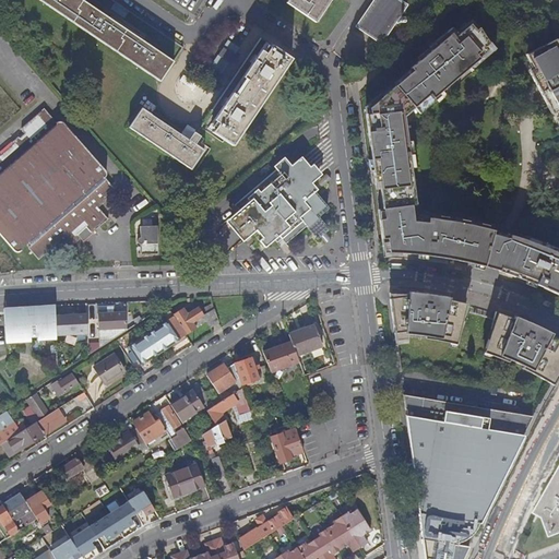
[(42,0),(161,80),(174,61),(82,0),(42,0)]
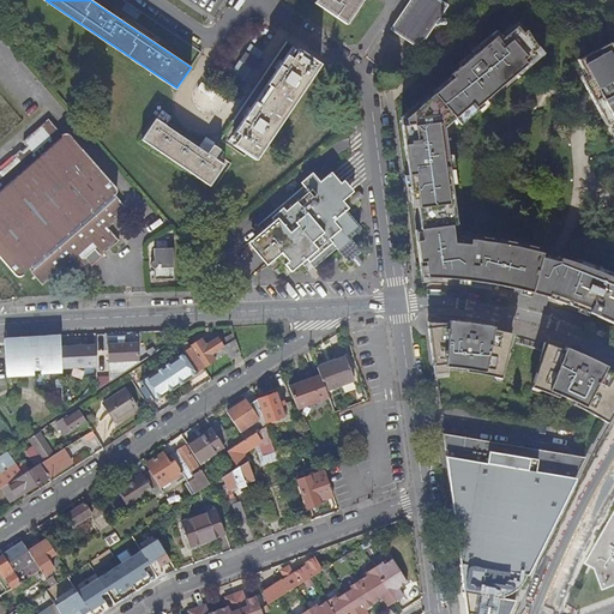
[(315,0),(314,2),(348,24),(363,0),(315,0)]
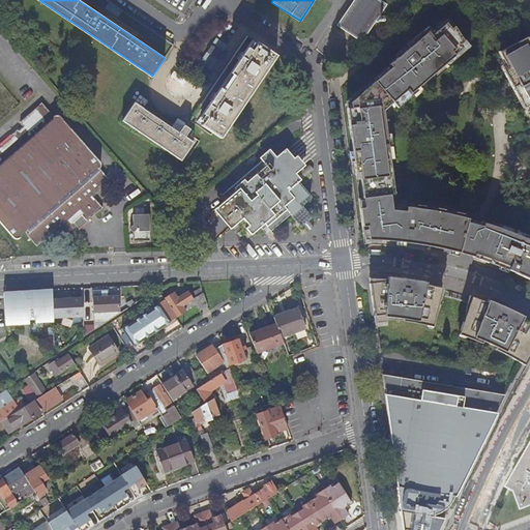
[(354,0),(337,25),(361,40),(386,3),(381,0),(354,0)]
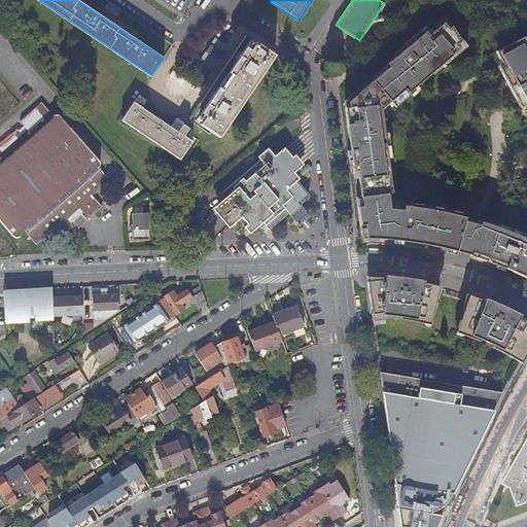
[(449,29),(444,24),(429,36),(426,32),(415,41),(413,38),(405,45),(407,47),(387,65),(389,67),(348,103),(349,108),(345,108),(350,150),(347,151),(348,162),(352,161),(353,172),(357,172),(361,206),(357,207),(360,225),(364,224),(365,238),(374,238),(382,239),(391,240),(399,240),(409,242),(416,242),(419,243),(428,244),(436,246),(446,248),(454,250),(460,252),(464,253),(466,253),(472,255),(473,252),(480,254),(479,257),(488,260),(496,264),(504,267),(511,270),(514,271),(515,269),(521,271),(520,274),(526,276),(526,238),(507,231),(495,225),(483,221),(482,224),(476,223),(475,222),(468,221),(461,219),(462,216),(455,214),(442,211),(429,209),(416,207),(402,205),(401,209),(389,208),(385,176),(389,176),(381,117),(379,118),(377,109),(382,106),(384,108),(405,90),(408,94),(451,57),(450,57),(459,48),(457,45),(461,41),(452,27),(449,29)]
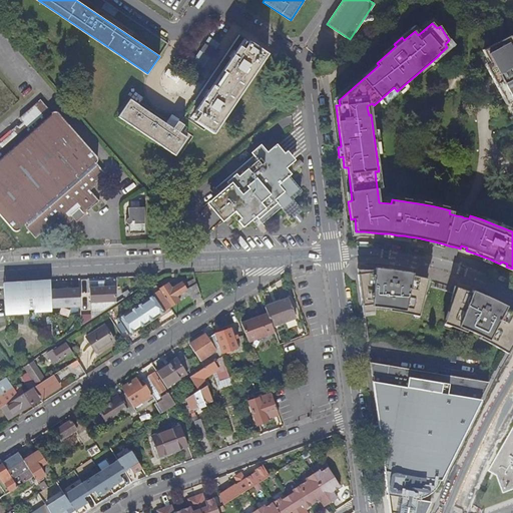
[(512,36),(487,50),(500,75),(496,77),(500,85),(506,96),(509,93),(512,100),(512,36)]
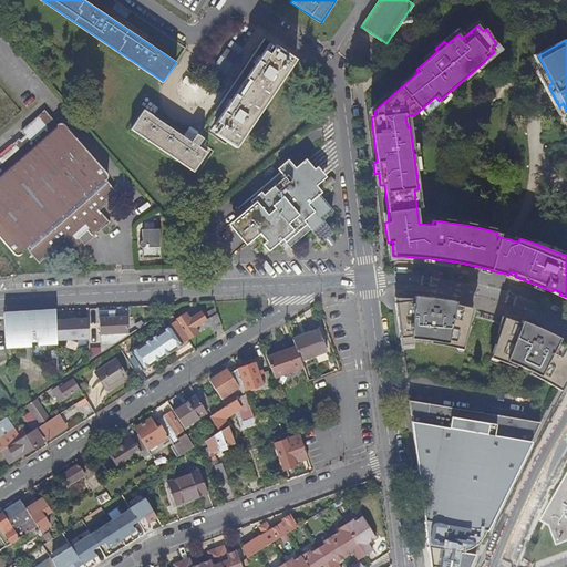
[(217,133),(237,146),(296,59),(276,45),(217,133)]
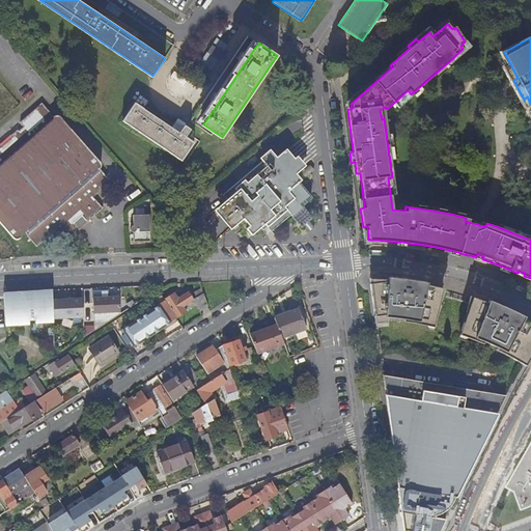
[(207,52),(218,59),(223,52),(212,45),(207,52)]
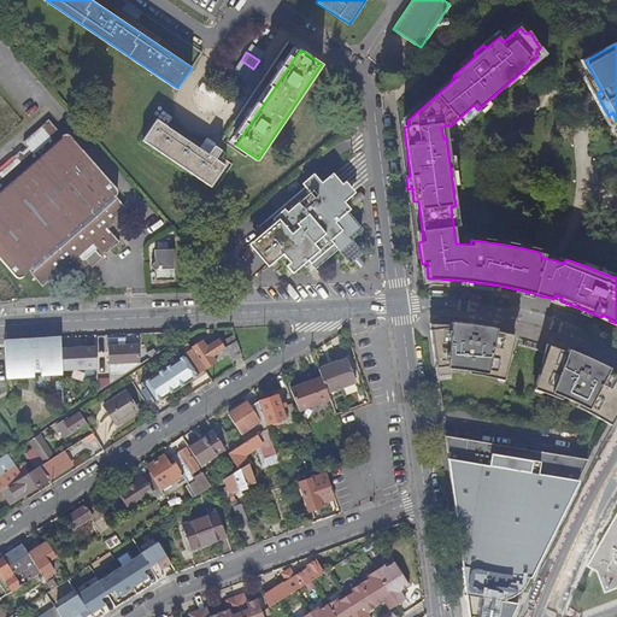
[(33,275),(43,287),(58,274),(57,272),(59,271),(60,272),(69,264),(77,274),(88,264),(88,263),(86,259),(95,251),(101,256),(103,257),(119,241),(110,229),(117,222),(117,221),(118,218),(119,221),(129,211),(116,195),(118,193),(117,189),(70,135),(68,134),(63,135),(48,119),(23,142),(28,147),(22,152),(19,152),(13,157),(15,160),(1,171),(0,169),(0,258),(17,278),(21,280),(22,280),(24,277),(23,276),(31,268),(34,271),(33,274),(33,275)]
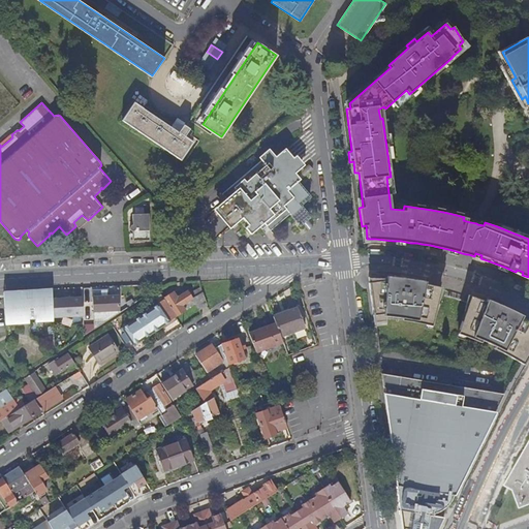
[(180,132),(135,102),(123,120),(182,160),(194,142),(186,136),(191,129),(185,125),(180,132)]
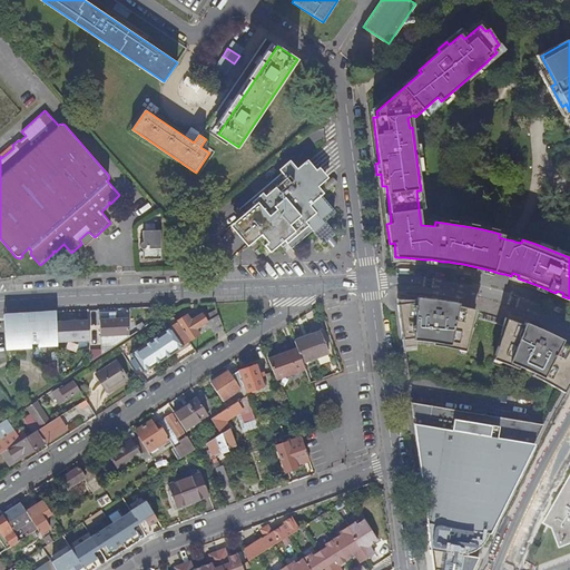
[(322,116),(312,124),(317,128),(324,128),(322,116)]
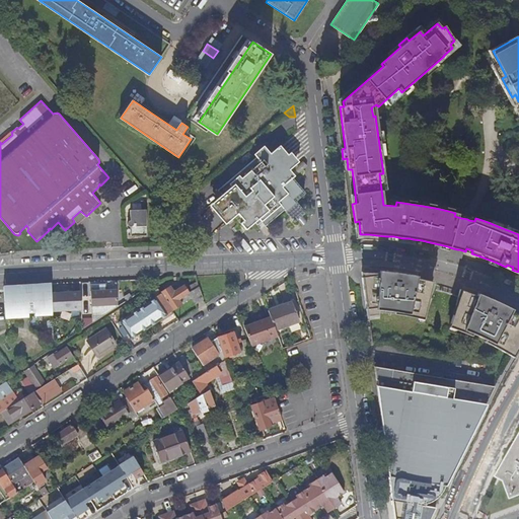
[(221,203),(233,217),(238,214),(243,220),(241,223),(246,229),(258,219),(266,226),(284,210),(291,218),(302,209),(295,201),(304,193),(292,178),(295,175),(290,169),(296,164),(280,145),(271,153),(267,148),(218,190),(222,195),(225,199),(221,203)]
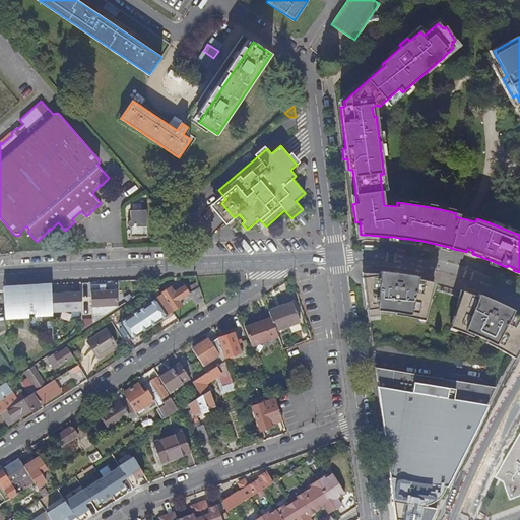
[(189,195),(176,206),(180,211),(186,211),(187,203),(193,198),(189,195)]
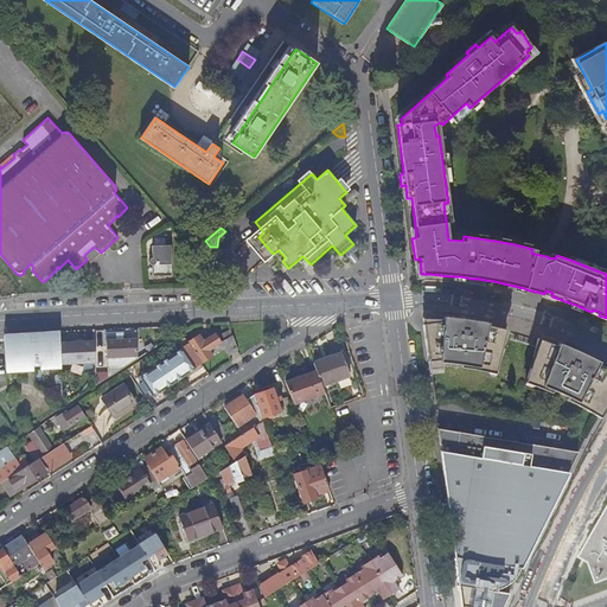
[(267,260),(273,254),(259,237),(263,232),(260,228),(249,237),(267,260)]
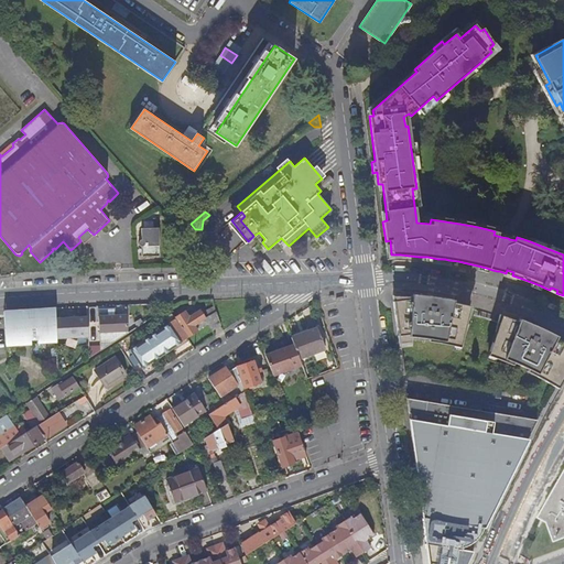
[(220,230),(224,236),(234,228),(229,224),(220,230)]
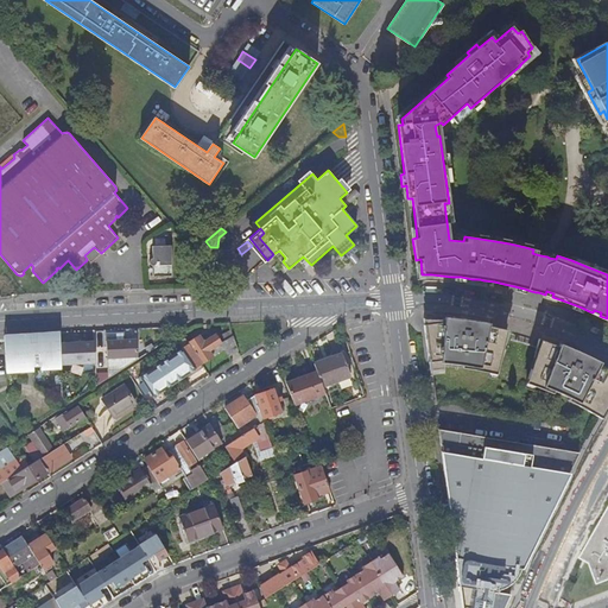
[(354,245),(341,255),(344,259),(356,248),(354,245)]
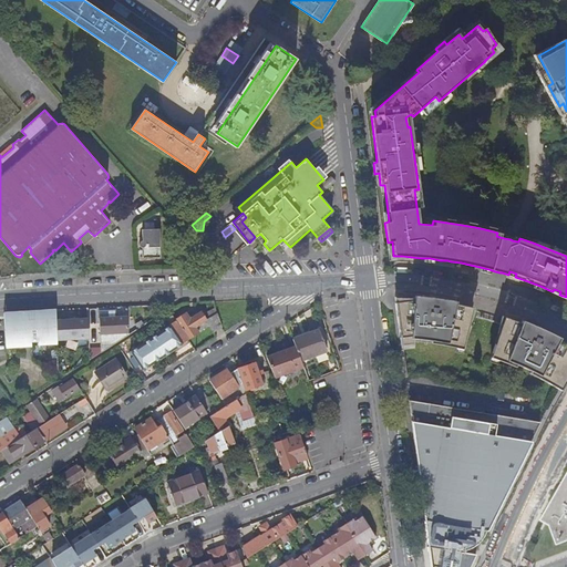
[(160,229),(142,229),(142,240),(141,240),(140,243),(138,245),(140,247),(143,248),(143,258),(161,258),(160,229)]
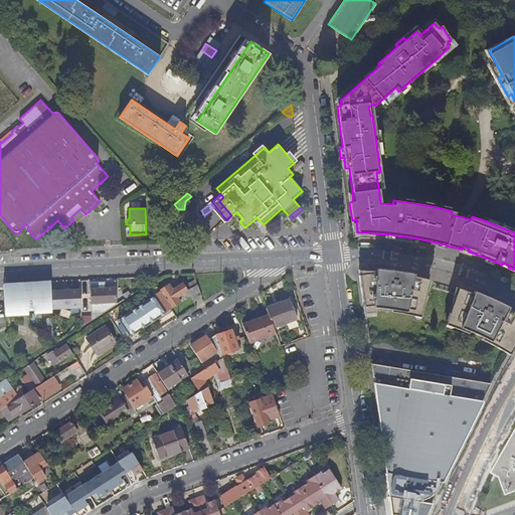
[(365,272),(359,271),(365,315),(376,313),(376,308),(381,309),(386,309),(391,310),(391,313),(399,314),(406,315),(414,317),(420,318),(430,281),(424,280),(419,279),(413,278),(414,275),(407,274),(402,273),(386,271),(376,270),(376,272),(371,272),(365,272)]
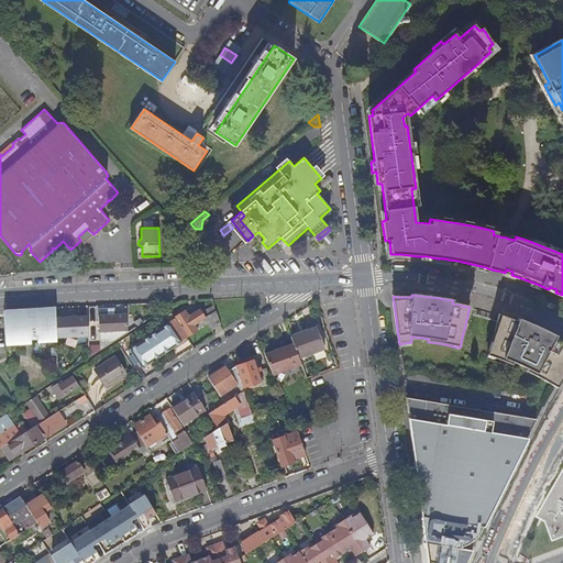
[(175,318),(172,313),(166,317),(169,323),(131,350),(143,367),(181,341),(181,340),(187,337),(187,338),(209,323),(212,330),(221,324),(214,306),(206,310),(208,315),(205,317),(200,310),(189,317),(186,311),(175,318)]
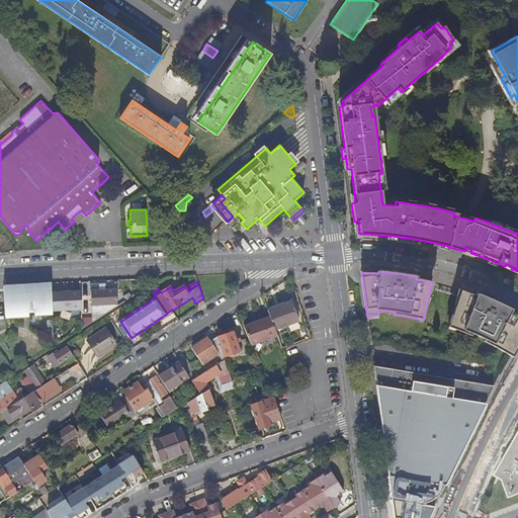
[(7,300),(5,303),(6,318),(29,317),(28,313),(35,312),(35,316),(53,315),(52,300),(52,283),(45,283),(42,286),(36,286),(35,283),(16,285),(14,287),(6,288),(7,300)]
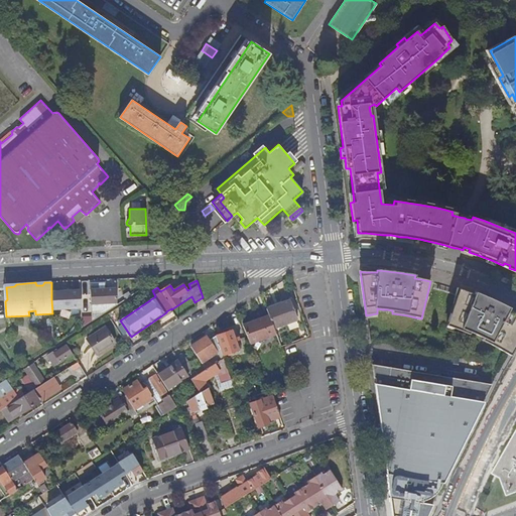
[(4,284),(4,285),(5,301),(7,299),(6,287),(14,286),(16,284),(4,284)]
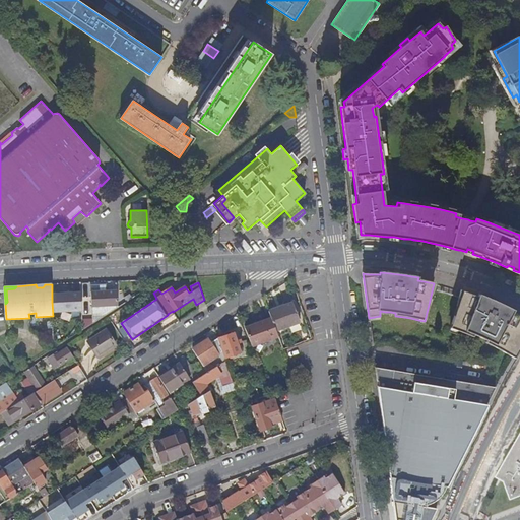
[(91,291),(93,323),(107,315),(119,307),(118,290),(91,291)]
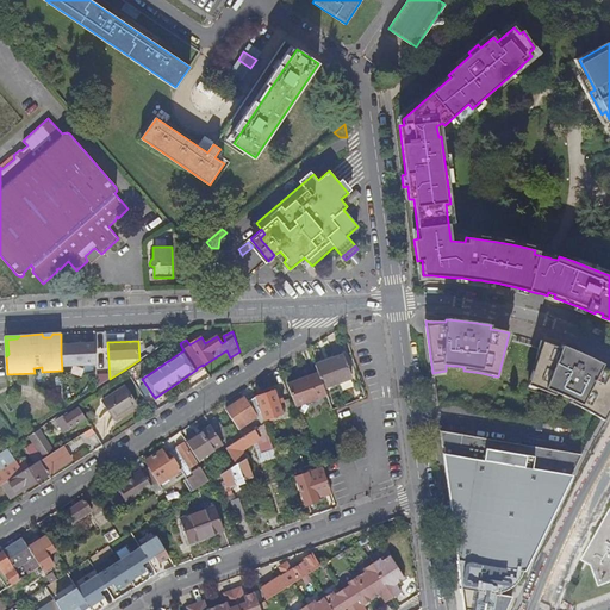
[(543,342),(529,386),(536,388),(543,391),(549,393),(555,396),(556,393),(561,396),(567,398),(572,400),(571,403),(578,406),(584,410),(592,415),(599,418),(601,419),(604,421),(609,409),(609,372),(608,371),(602,367),(603,365),(596,361),(586,356),(580,354),(567,348),(562,347),(561,349),(555,347),(549,344),(543,342)]
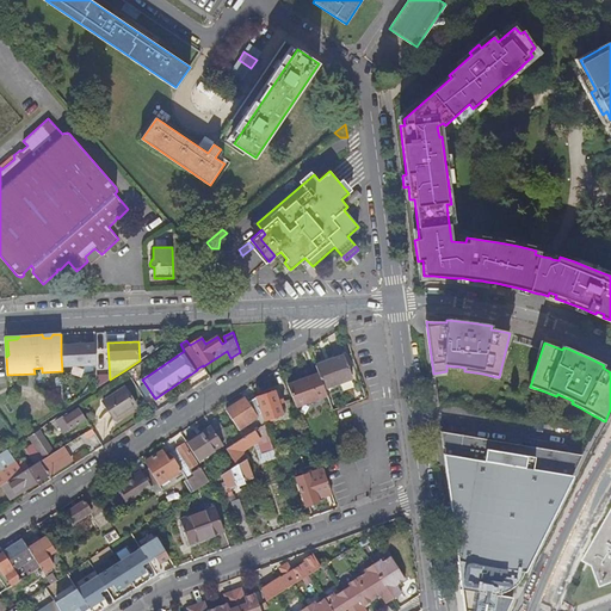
[(96,344),(72,345),(73,366),(96,365),(96,344)]
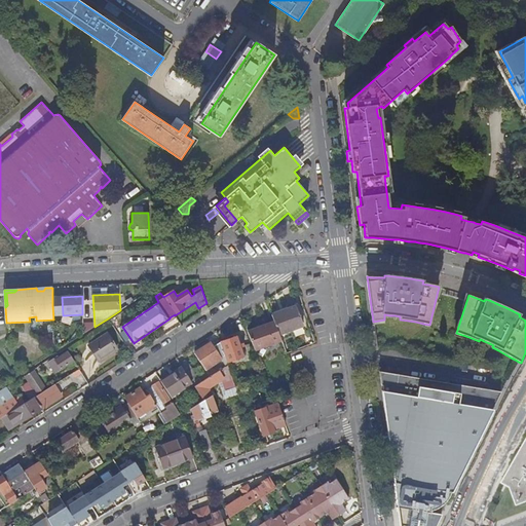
[(272,314),(274,322),(279,334),(304,325),(297,305),(272,314)]
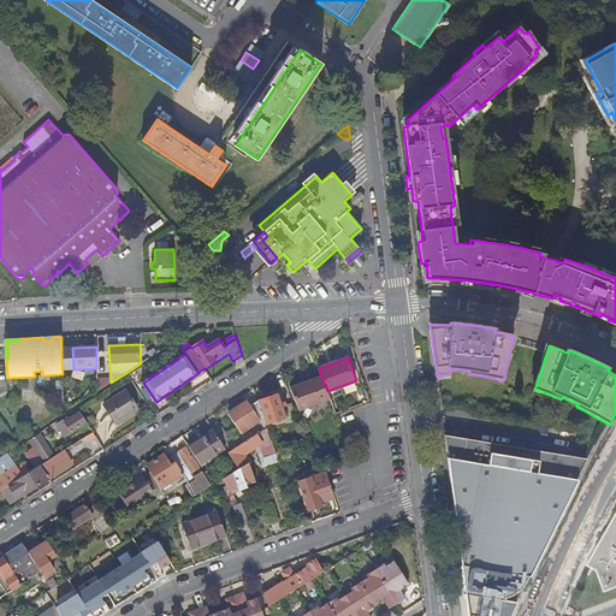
[(321,377),(290,388),(298,409),(330,398),(327,391),(321,377)]
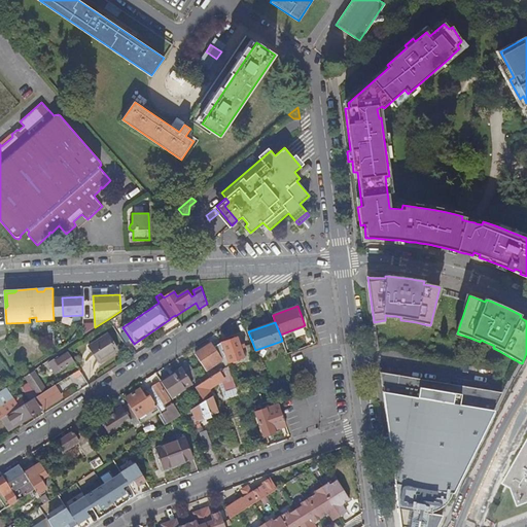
[(108,335),(90,347),(99,362),(118,350),(108,335)]
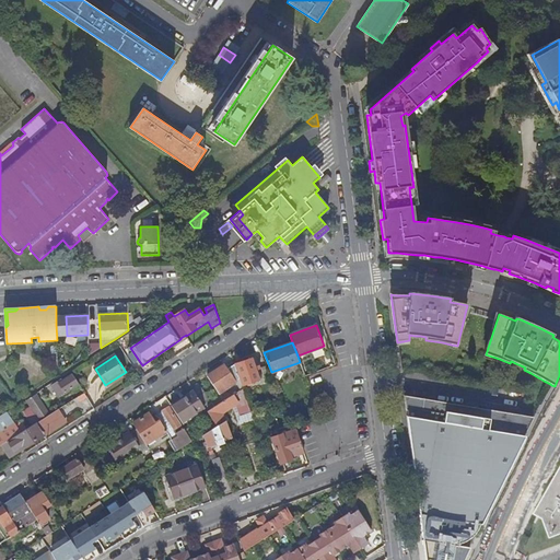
[(253,358),(234,364),(238,378),(242,386),(260,380),(253,358)]
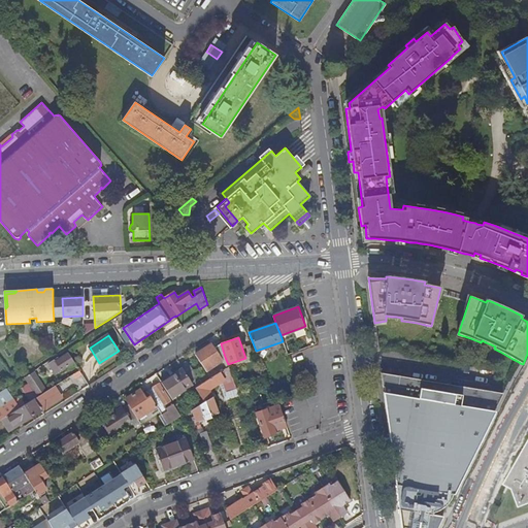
[(225,357),(221,343),(215,348),(211,344),(196,355),(206,371),(223,362),(222,359),(225,357)]
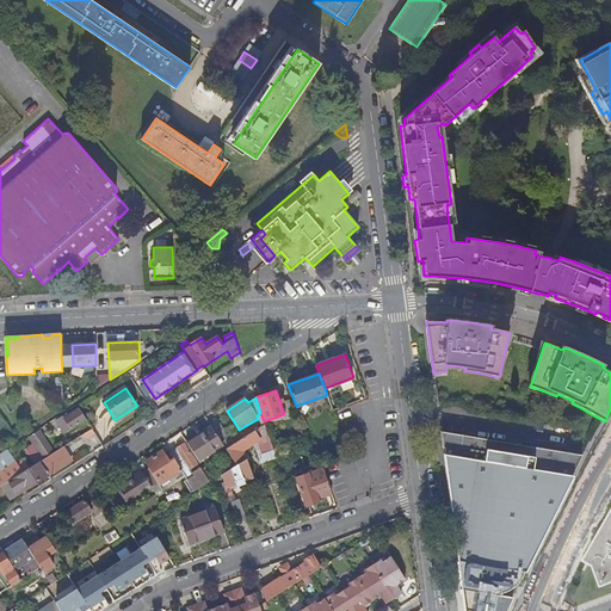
[(86,419),(80,409),(69,415),(67,413),(57,420),(65,432),(86,419)]
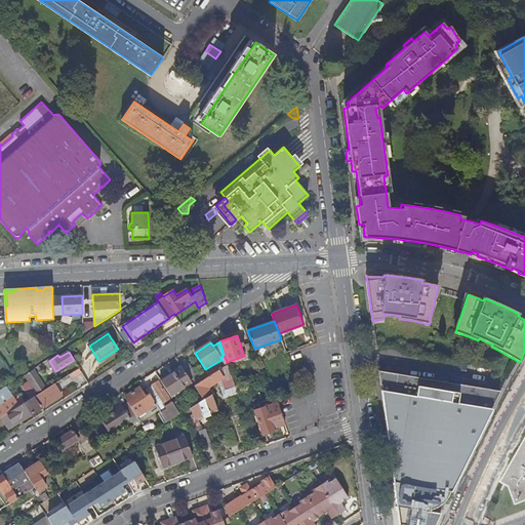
[(186,358),(179,362),(182,366),(191,380),(195,386),(201,381),(186,358)]
